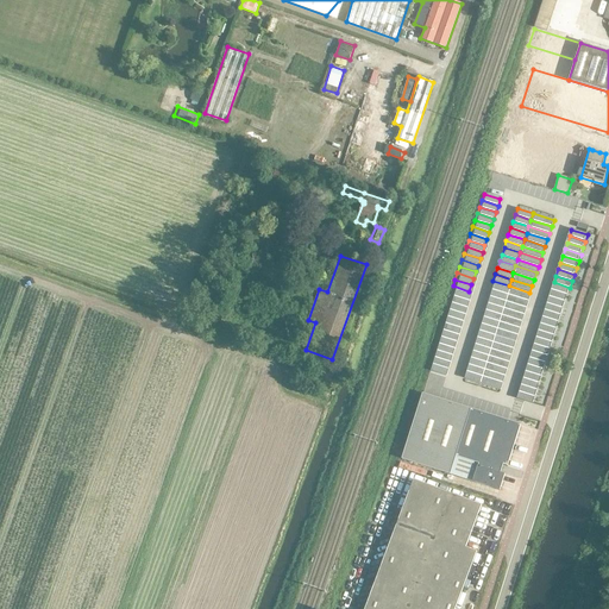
[(509,286),(493,281),(490,288),(507,293),(509,286)]
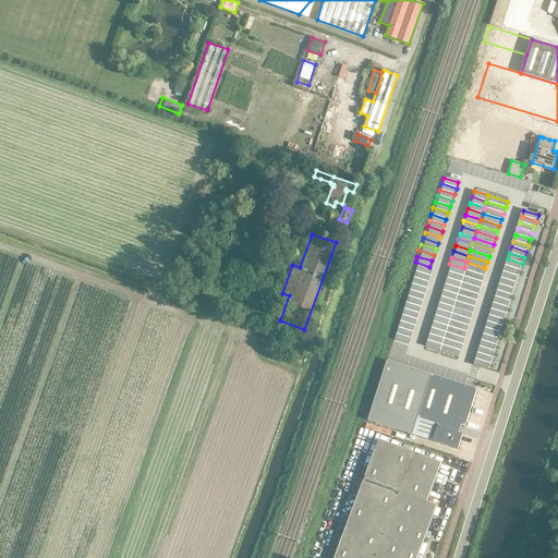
[(522,264),(508,258),(506,265),(520,269),(522,264)]
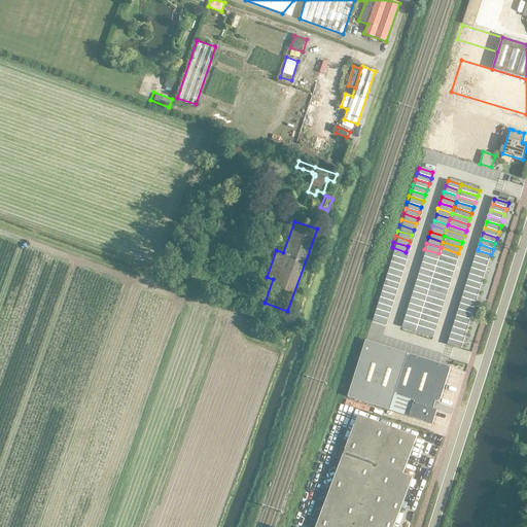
[(406,252),(392,247),(390,253),(405,258),(406,252)]
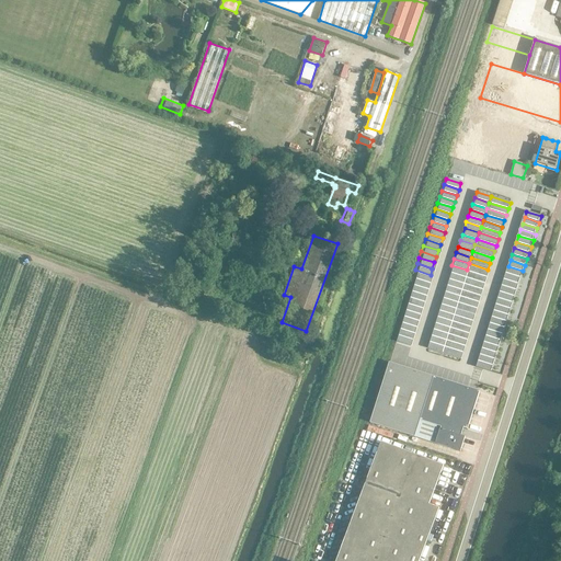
[(488,270),(469,263),(467,270),(485,276),(488,270)]
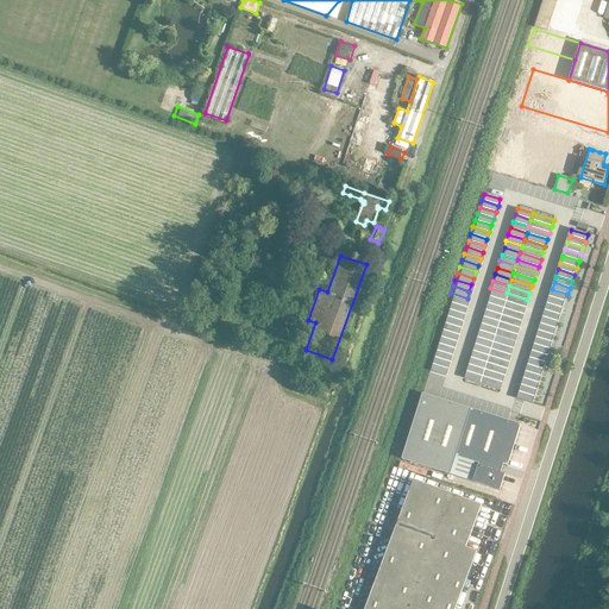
[(507,293),(490,288),(489,294),(504,299),(507,293)]
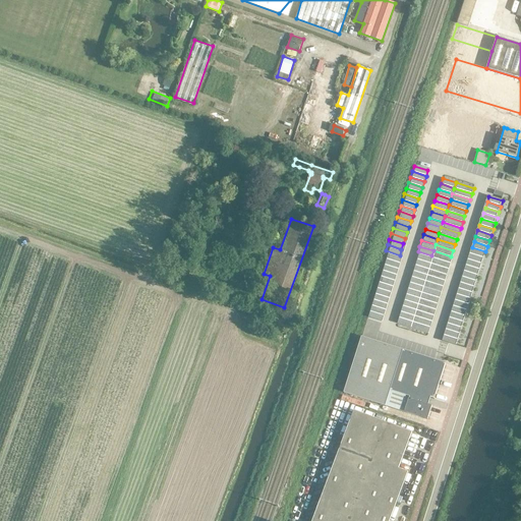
[(485,251),(472,247),(470,252),(484,257),(485,251)]
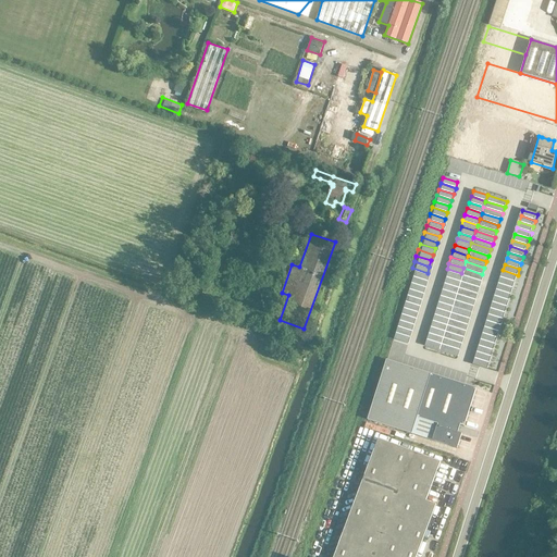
[(428,273),(412,268),(410,274),(425,279),(428,273)]
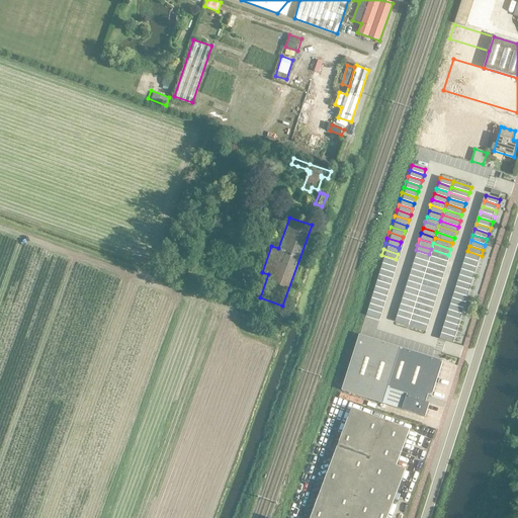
[(448,255),(431,249),(429,254),(447,260),(448,255)]
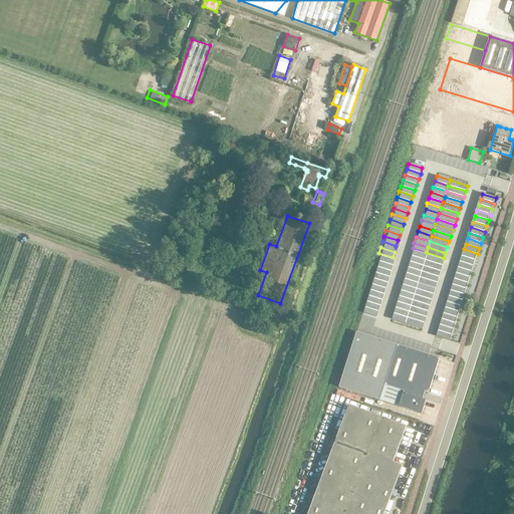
[(426,252),(413,248),(411,254),(424,258),(426,252)]
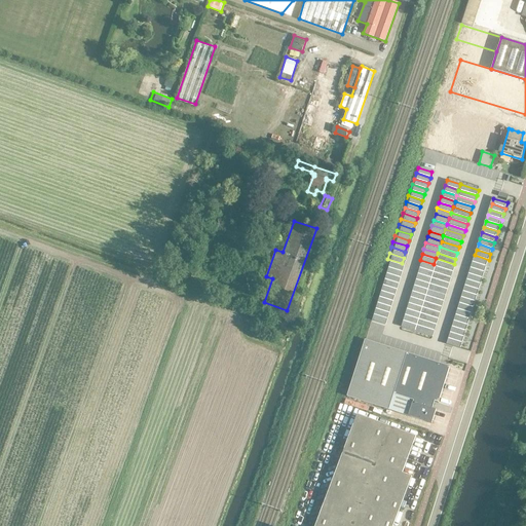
[(489,260),(475,255),(473,261),(487,265),(489,260)]
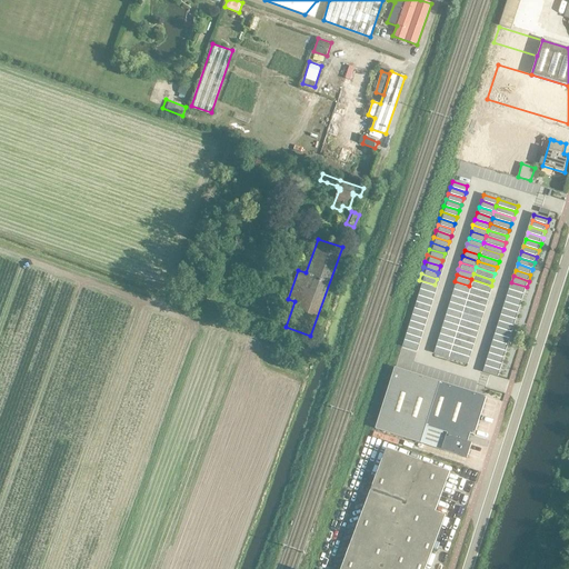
[(491,286),(471,279),(469,286),(489,292),(491,286)]
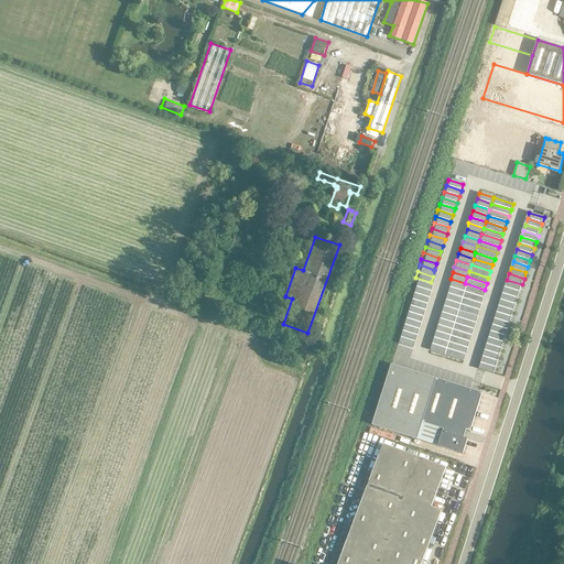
[(431,282),(415,278),(413,283),(429,289),(431,282)]
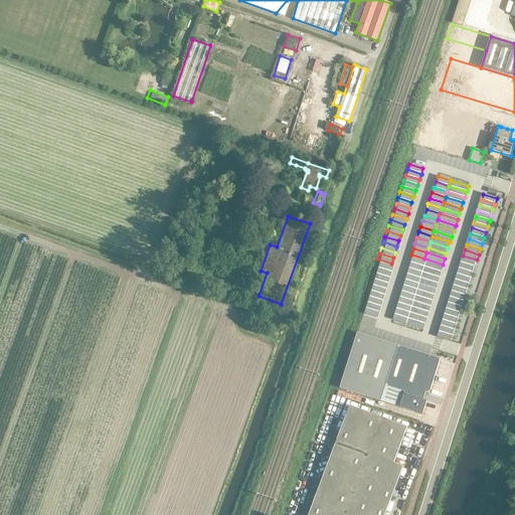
[(424,259),(411,254),(409,260),(422,265),(424,259)]
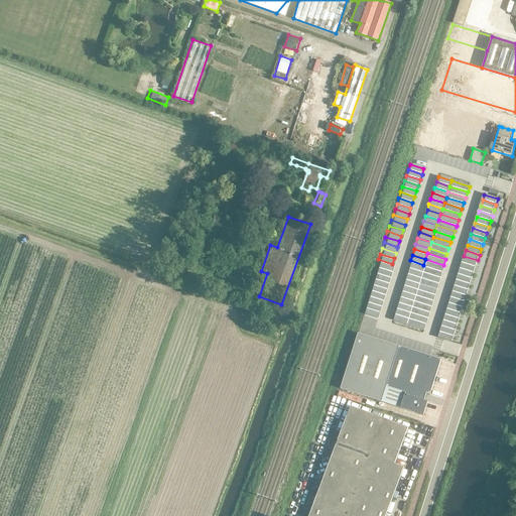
[(478,260),(464,256),(462,261),(476,266),(478,260)]
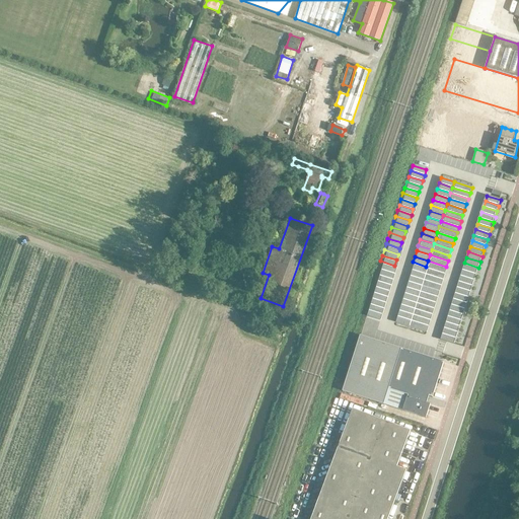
[(394,266),(380,261),(378,267),(392,271),(394,266)]
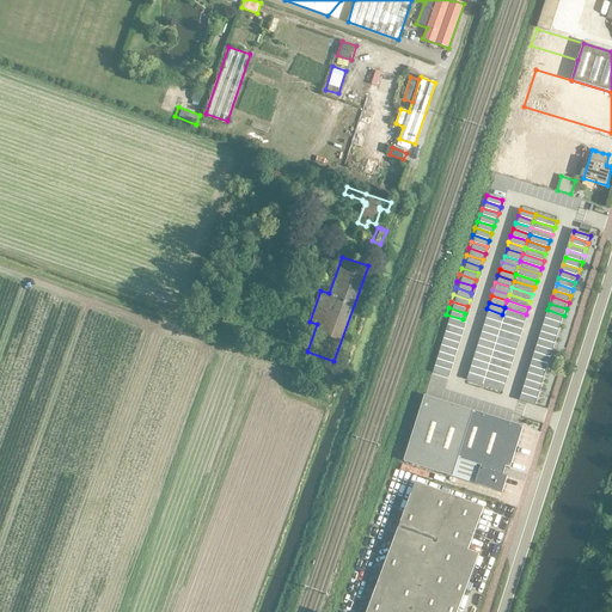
[(526,314),(505,307),(502,314),(524,320),(526,314)]
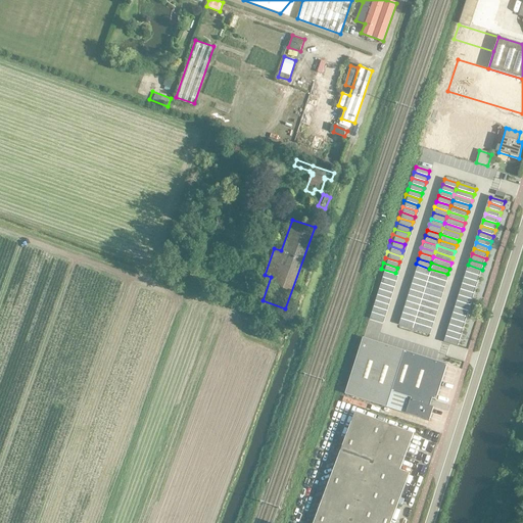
[(429,269),(416,264),(414,270),(428,274),(429,269)]
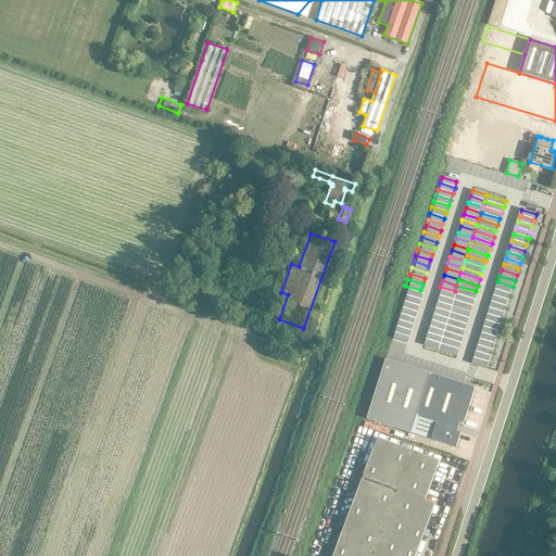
[(513,287),(497,281),(495,288),(510,292),(513,287)]
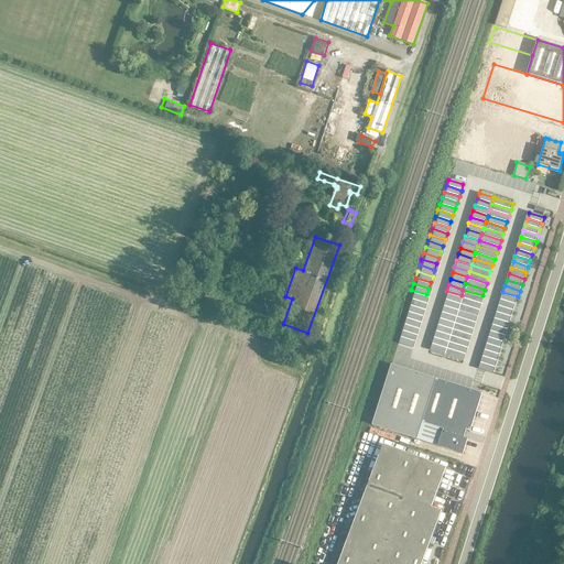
[(426,294),(411,290),(409,295),(424,301),(426,294)]
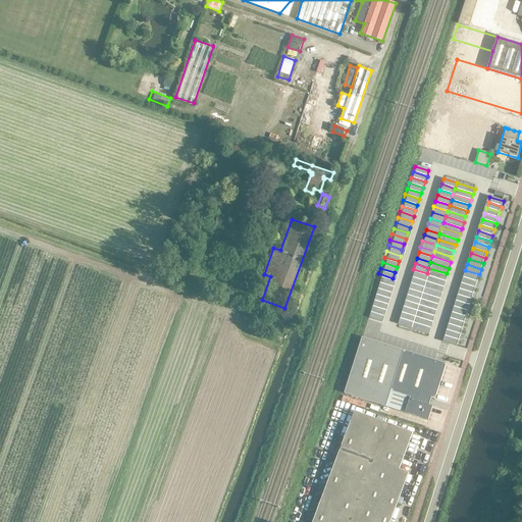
[(447,273),(428,268),(427,273),(445,279),(447,273)]
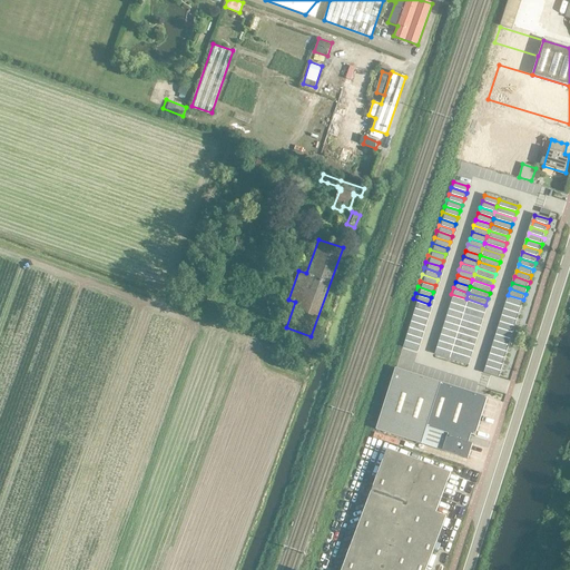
[(467,298),(451,294),(449,300),(464,305),(467,298)]
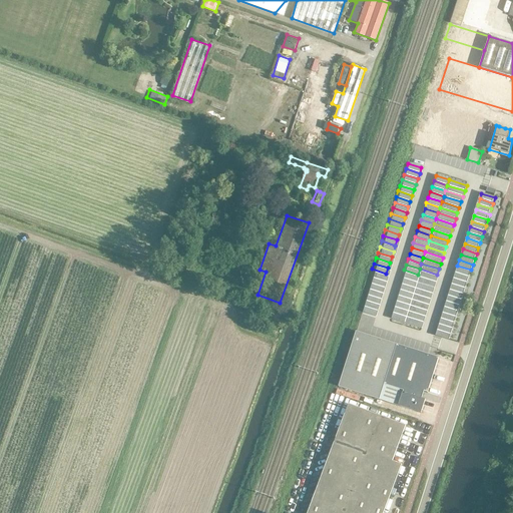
[(471,270),(457,266),(455,271),(469,276),(471,270)]
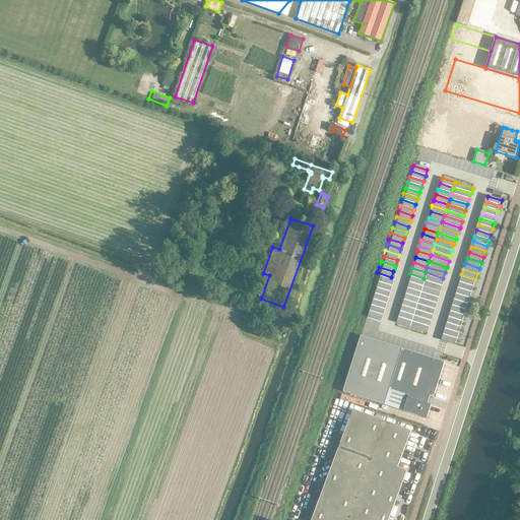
[(391,277),(377,272),(376,278),(389,282),(391,277)]
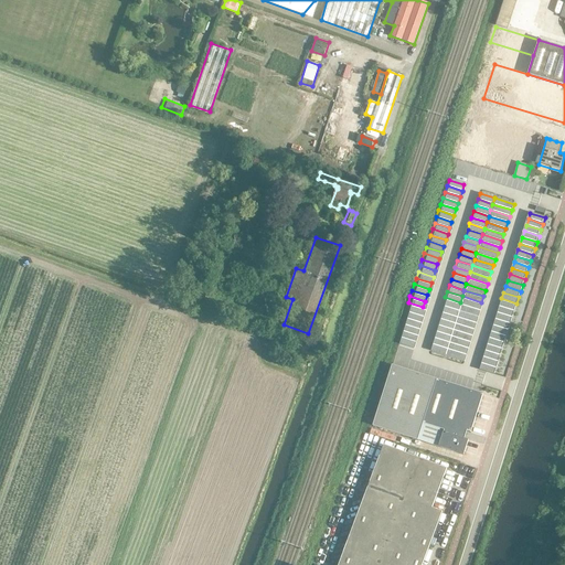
[(481,302),(462,296),(460,302),(479,308),(481,302)]
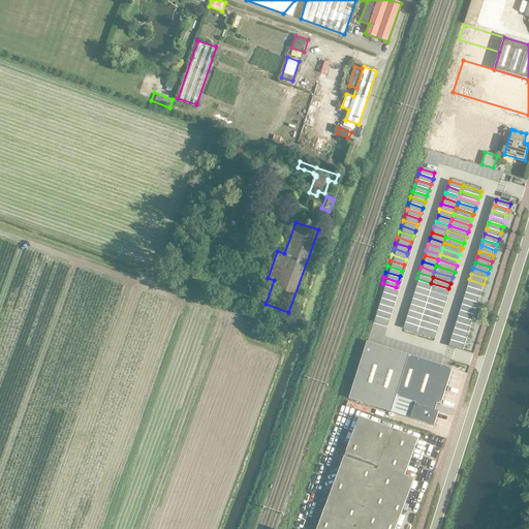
[(431,283),(416,278),(414,284),(429,288),(431,283)]
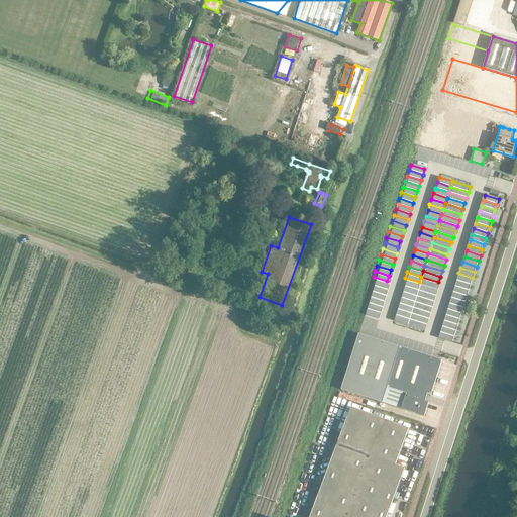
[(473,278),(458,273),(457,279),(471,283),(473,278)]
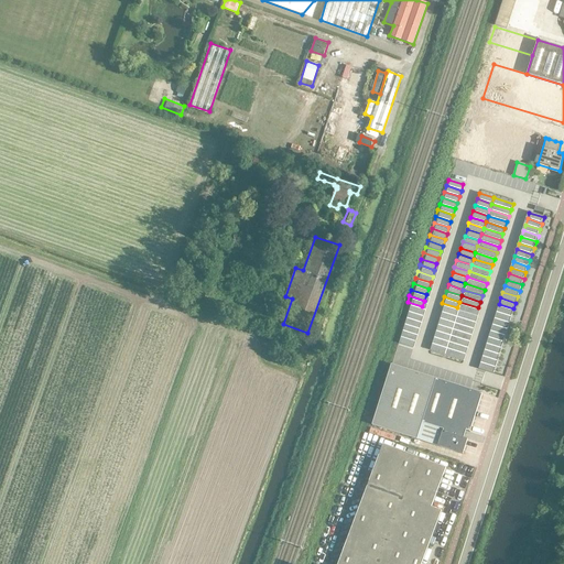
[(422,306),(408,302),(405,308),(420,313),(422,306)]
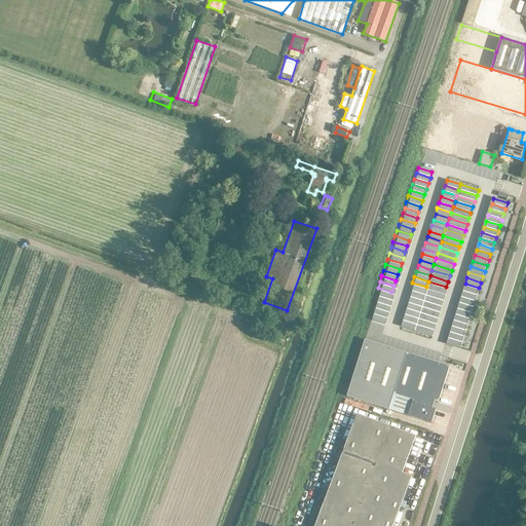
[(446,287),(428,282),(426,287),(444,293),(446,287)]
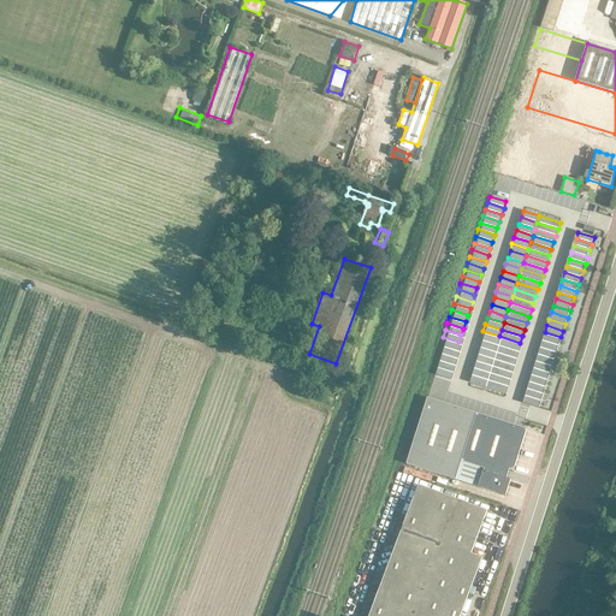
[(499,336),(483,331),(481,337),(497,343),(499,336)]
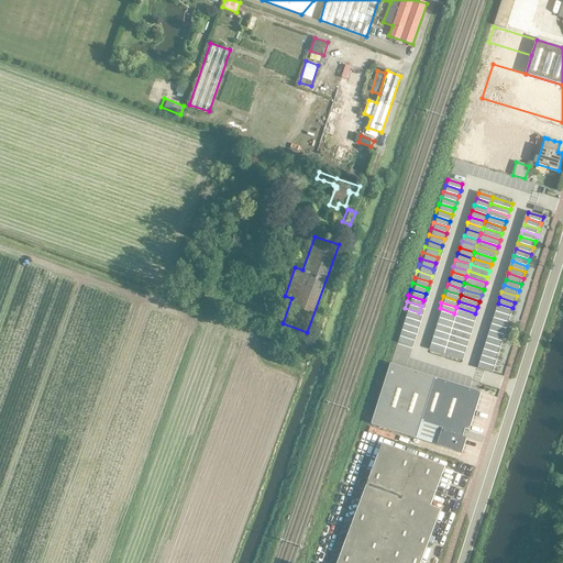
[(512,308),(498,304),(496,310),(510,315),(512,308)]
